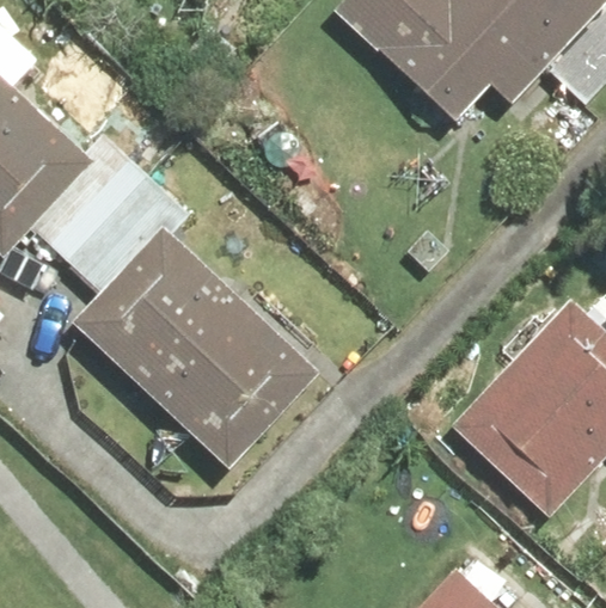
[(605,2),(605,0),(348,0),(334,16),(451,124),(489,83),(512,104),(605,2)]
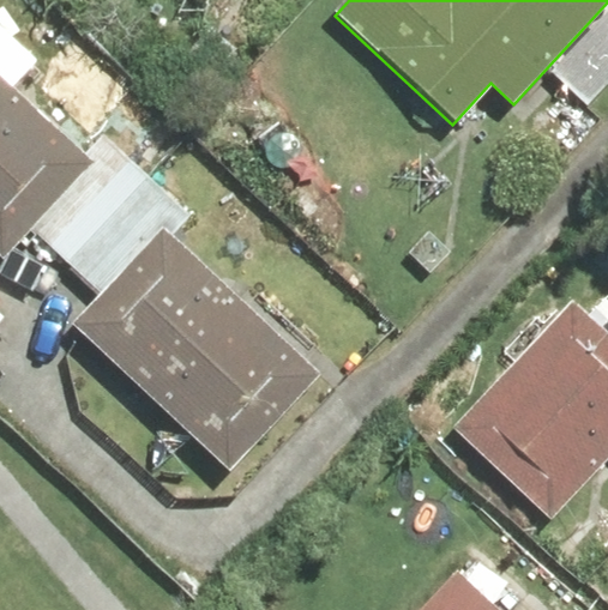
[(94,163),(0,76),(0,258),(2,260),(94,163)]
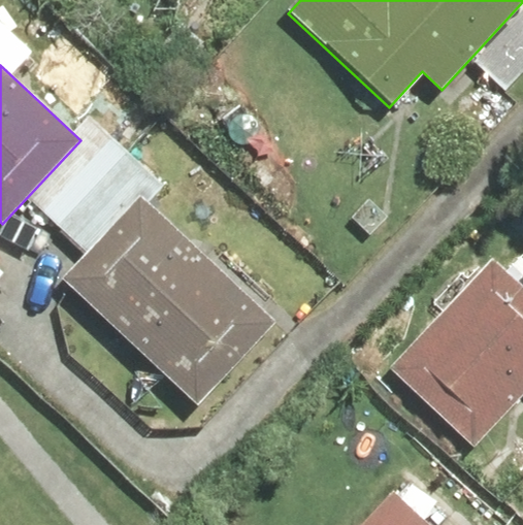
[(273,323),(140,196),(61,277),(194,405),(273,323)]
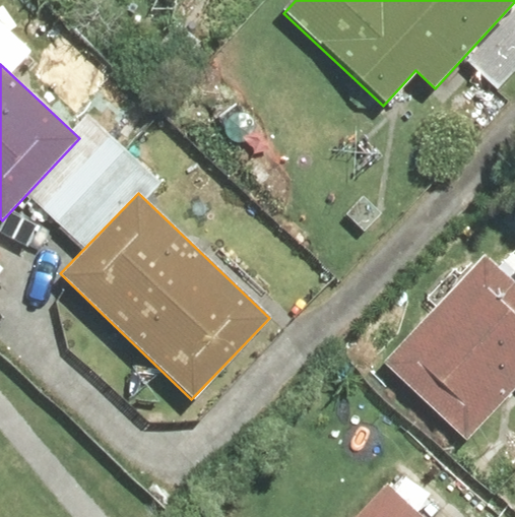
[(514,280),(487,254),(384,364),(470,443),(514,395),(514,280)]
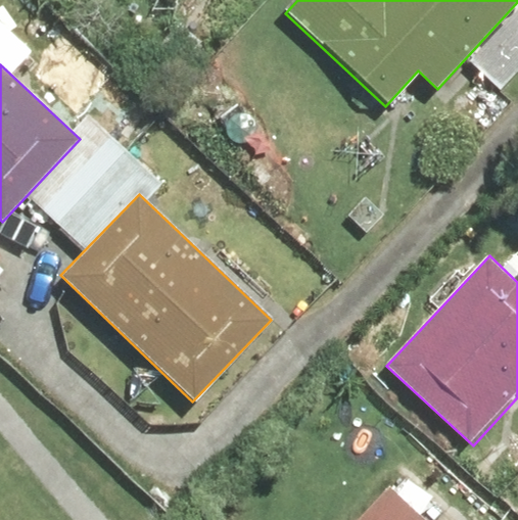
[(426,519),(390,486),(358,519),(426,519)]
